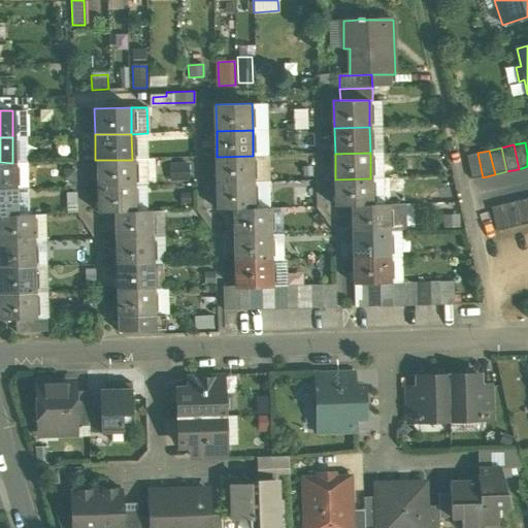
[(477,153),(465,156),(471,179),(483,177),(477,153)]
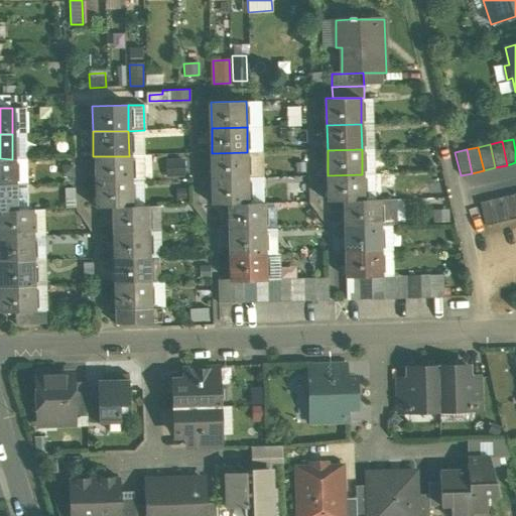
[(247,152),(212,153),(213,178),(248,177),(247,152)]
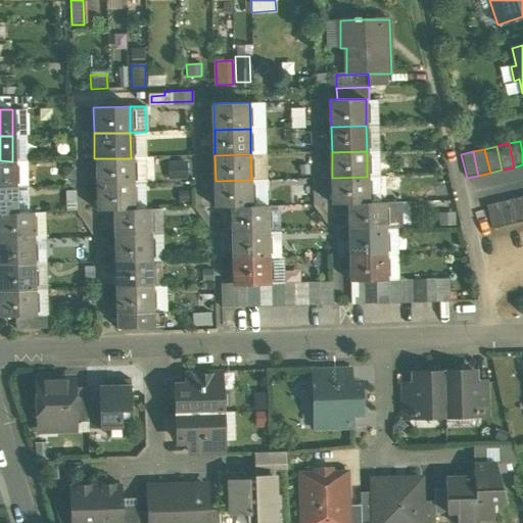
[(131,158),(94,158),(95,185),(132,184),(131,158)]
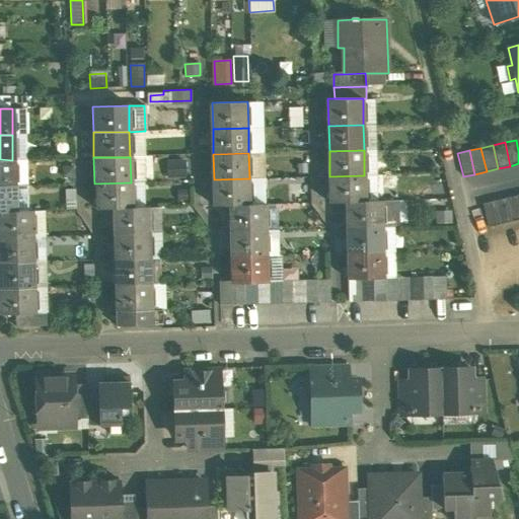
[(12,160),(0,159),(0,186),(13,186),(12,160)]
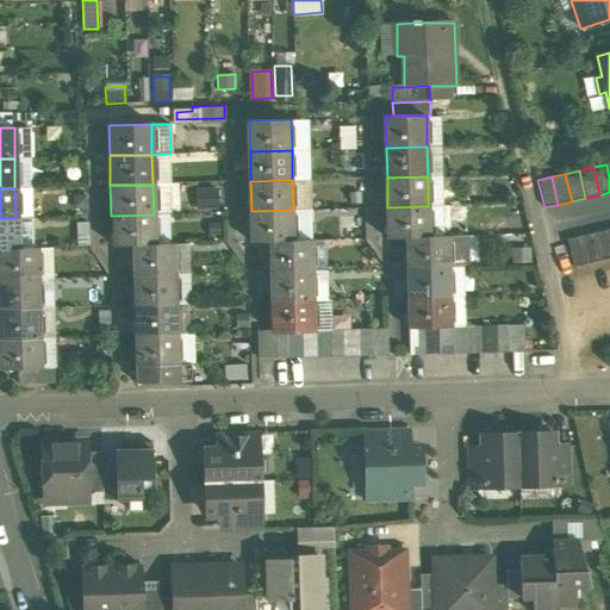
[(198,210),(219,206),(217,187),(195,191),(198,210)]
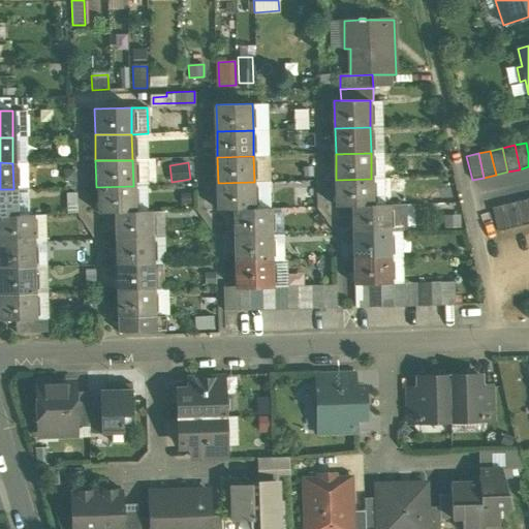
[(371,179),(336,180),(337,206),(352,206),(372,206),(371,179)]
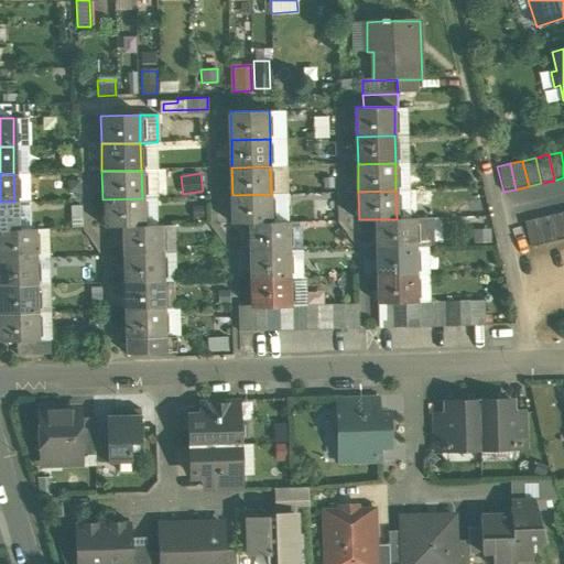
[(271,194),(232,195),(234,224),(249,223),(271,223),(271,194)]
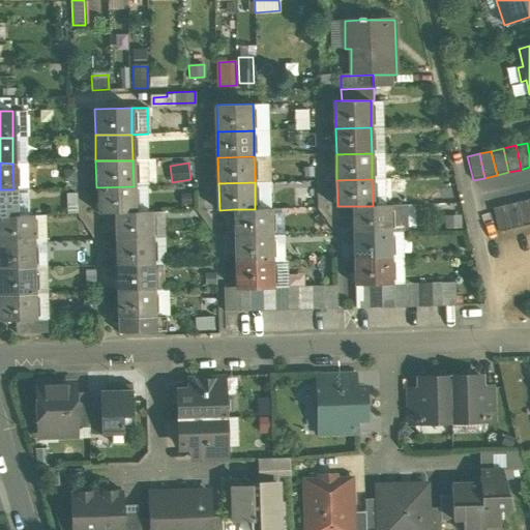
[(134,186),(96,187),(97,213),(114,213),(134,213),(134,186)]
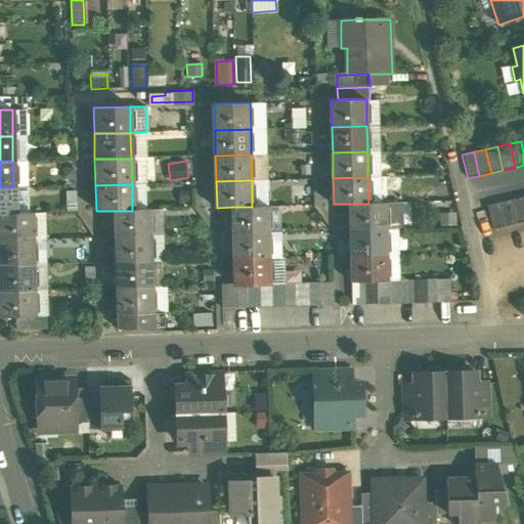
[(13,187),(0,187),(0,214),(13,214),(13,187)]
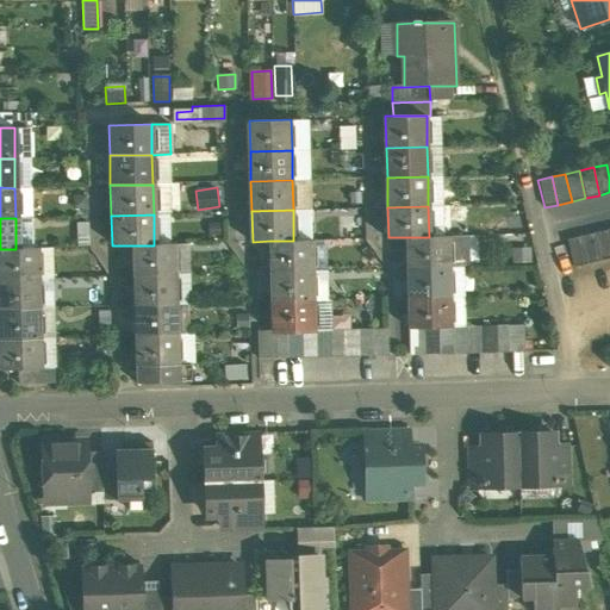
[(609,241),(608,230),(593,234),(601,261),(609,257),(609,241)]
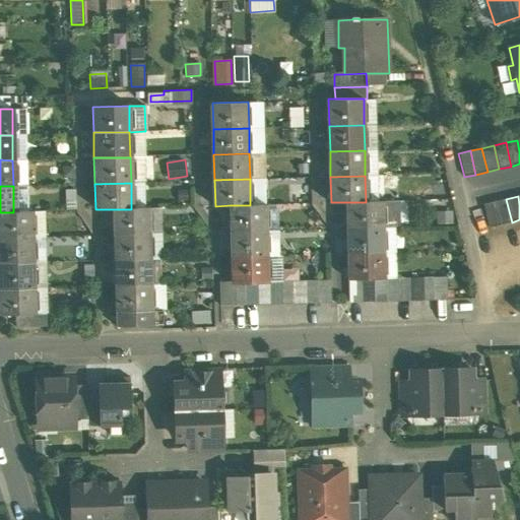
[(506,199),(495,201),(500,225),(512,222),(506,199)]
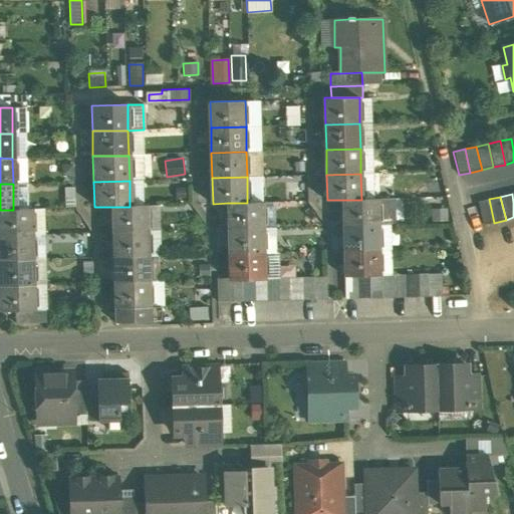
[(361,200),(342,200),(343,226),(378,225),(377,218),(393,218),(392,204),(377,205),(377,199),(361,200)]
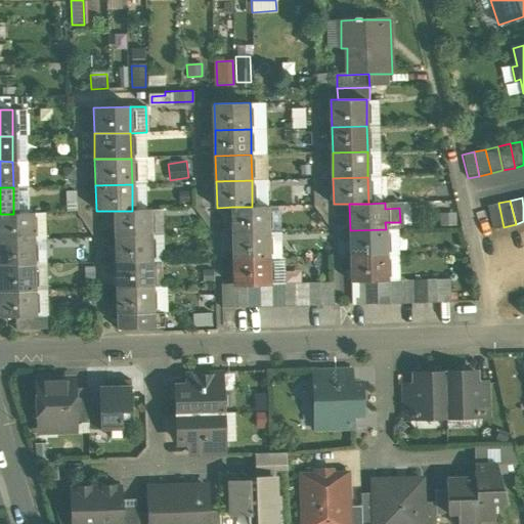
[(498,203),(486,206),(491,229),(504,227),(498,203)]
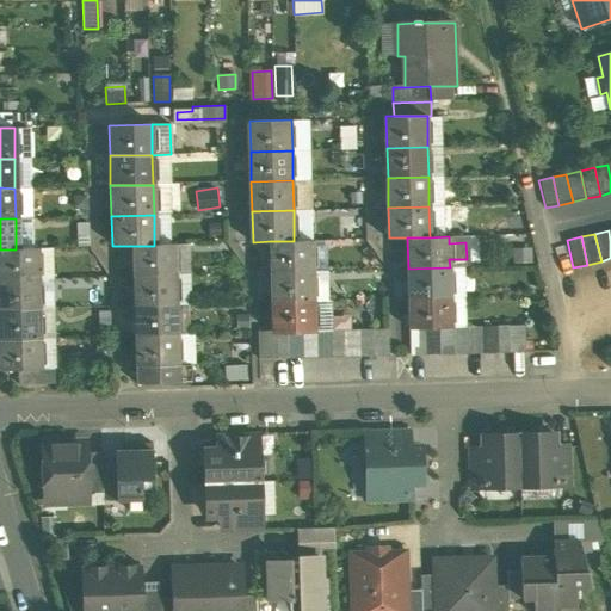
[(294,241),(270,241),(271,273),(314,272),(313,240),(294,241)]
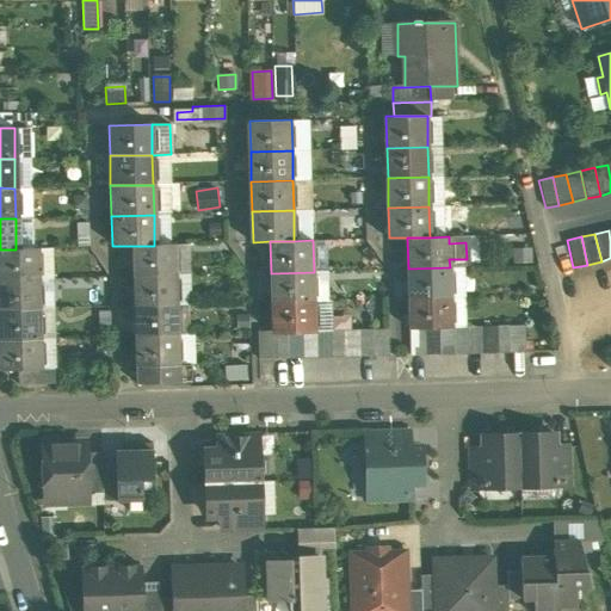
[(154,246),(131,246),(133,277),(174,276),(173,245),(154,246)]
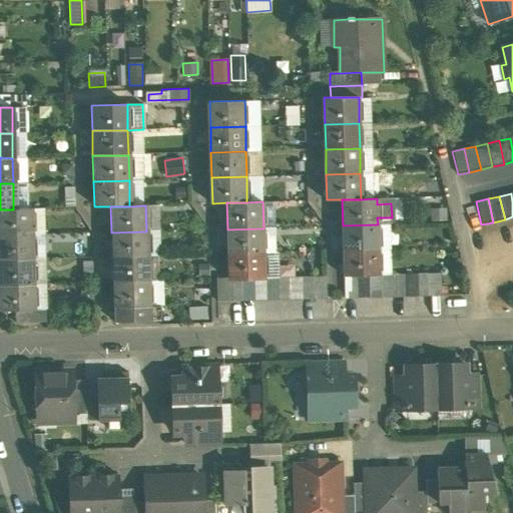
[(13,209),(0,209),(0,235),(31,234),(30,208),(13,209)]
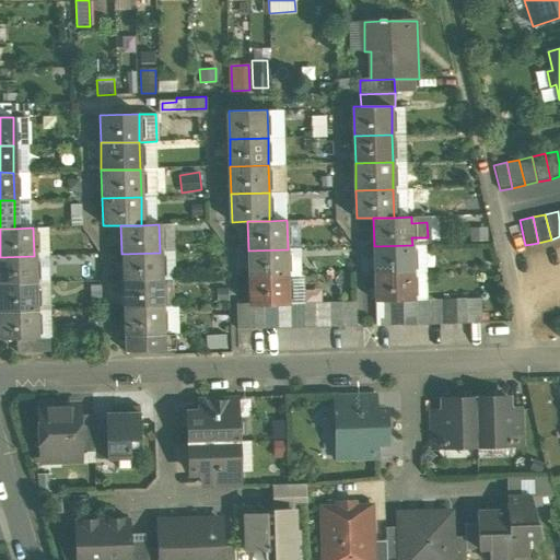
[(412,245),(374,246),(375,272),(412,271),(412,245)]
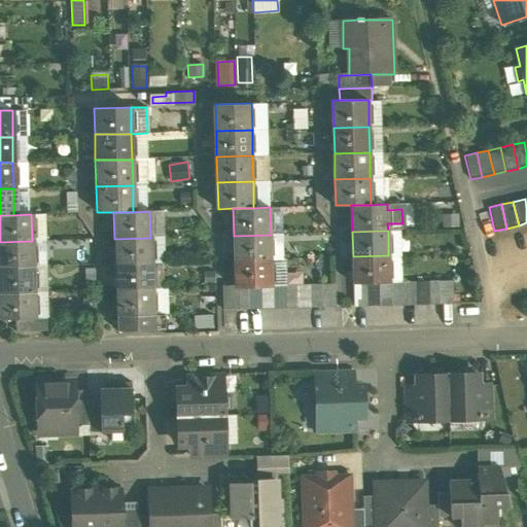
[(271,235),(234,236),(235,260),(271,259),(271,235)]
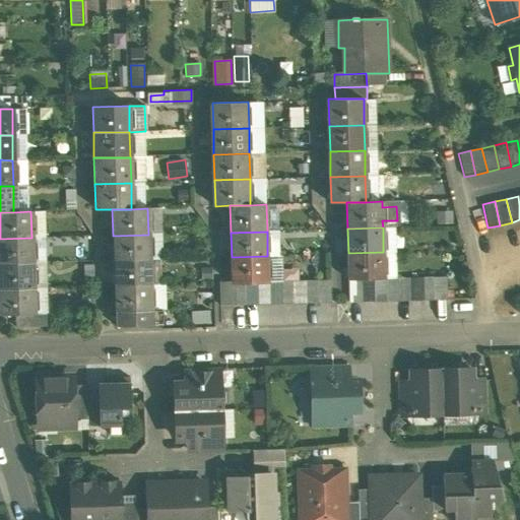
[(148,235),(113,236),(114,261),(149,259),(148,235)]
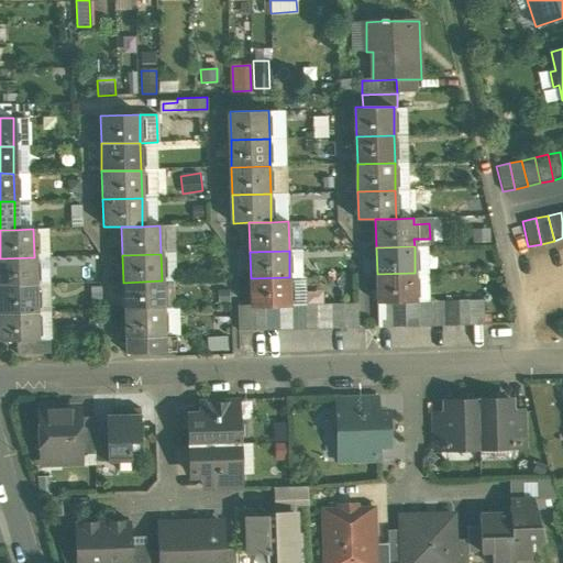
[(34,257),(0,258),(0,286),(35,285),(34,257)]
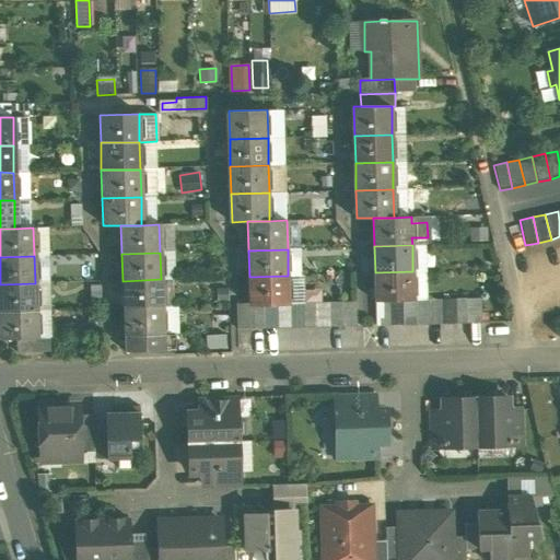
[(412,271),(375,272),(375,301),(389,300),(401,300),(413,300),(412,271)]
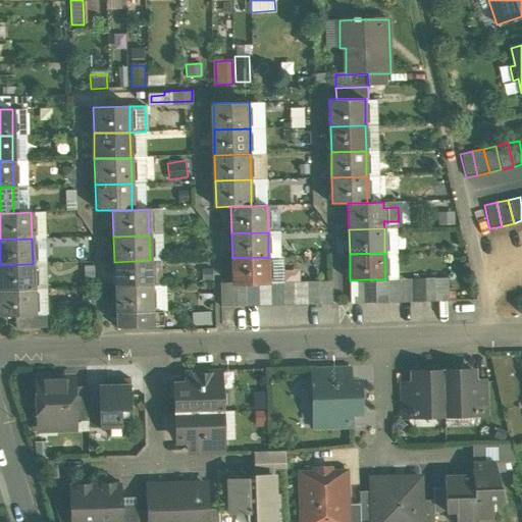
[(268,257),(232,258),(232,282),(232,283),(246,283),(258,283),(269,282),(268,257)]
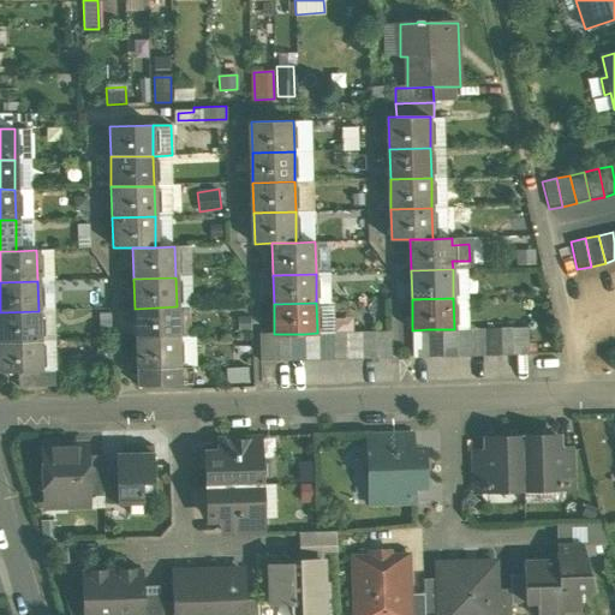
[(177,306),(135,309),(136,338),(178,336),(177,306)]
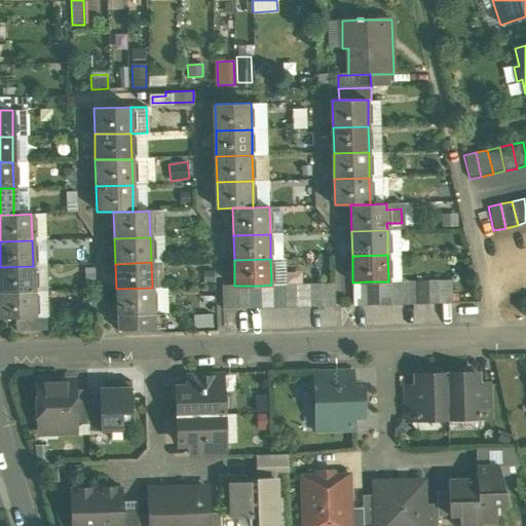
[(33,266),(0,267),(0,293),(33,292),(33,266)]
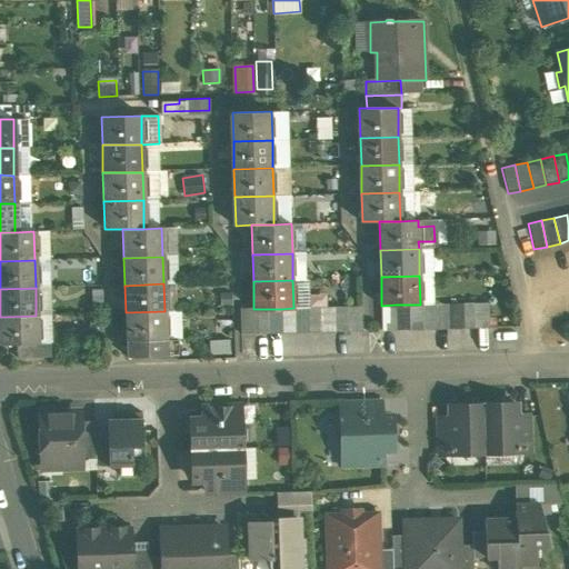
[(488,302),(473,303),(475,328),(488,328),(488,302)]
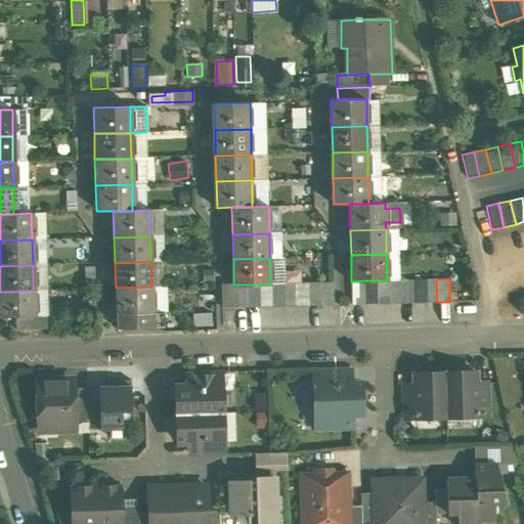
[(412,279),(400,280),(400,303),(412,303),(412,279)]
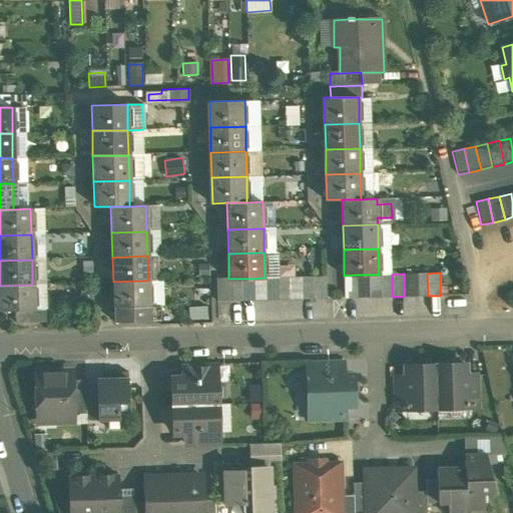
[(416,274),(404,274),(404,297),(416,296),(416,274)]
